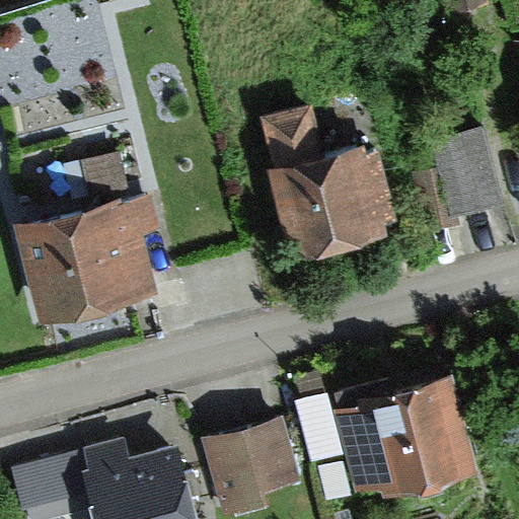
[(262,122),(292,249),(384,228),(365,145),(314,157),(303,112),(262,122)]
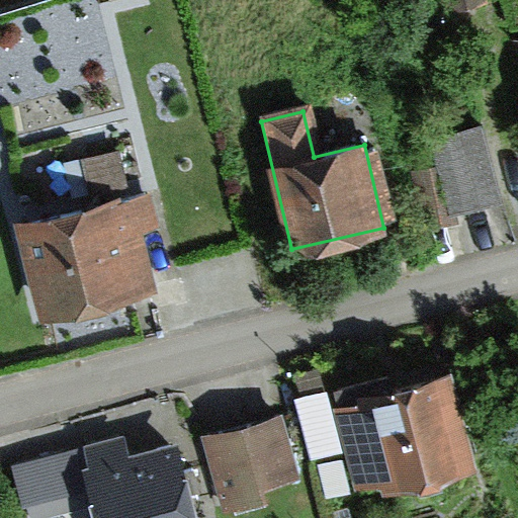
[(490,203),(472,128),(429,139),(447,213),(490,203)]
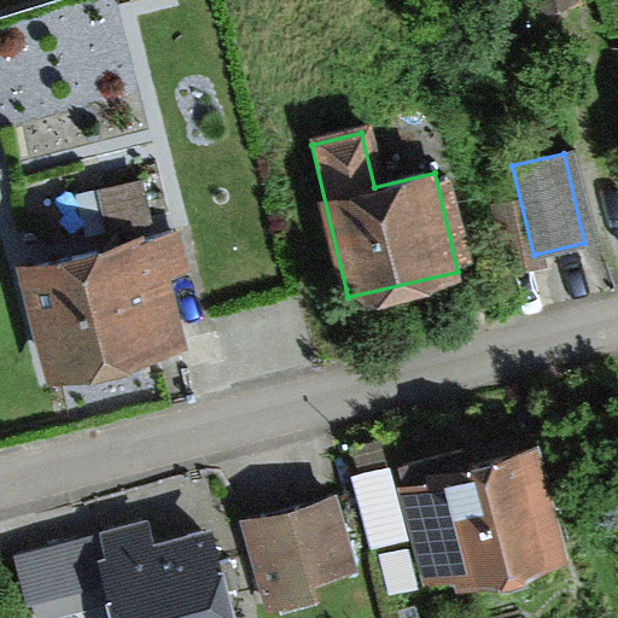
[(141,239),(16,272),(41,374),(168,342),(141,239)]
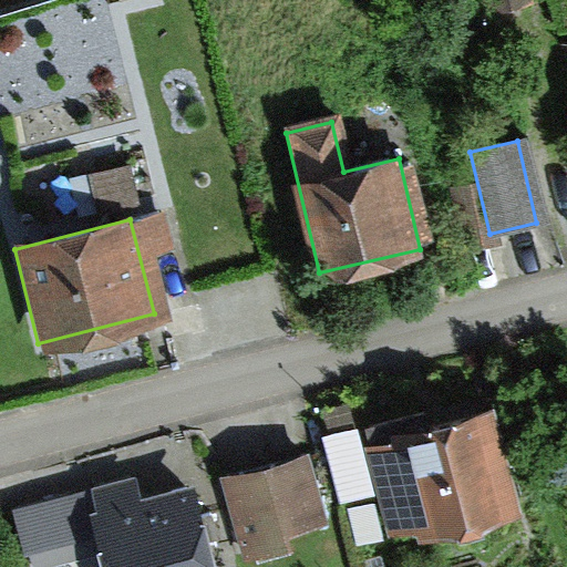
[(505,511),(480,412),(393,433),(390,421),(316,440),(331,505),(375,494),(388,540),(505,511)]
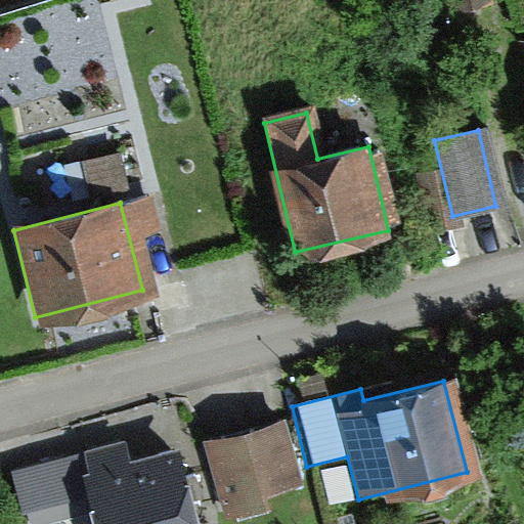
[(278,429),(206,446),(218,500),(291,483),(278,429)]
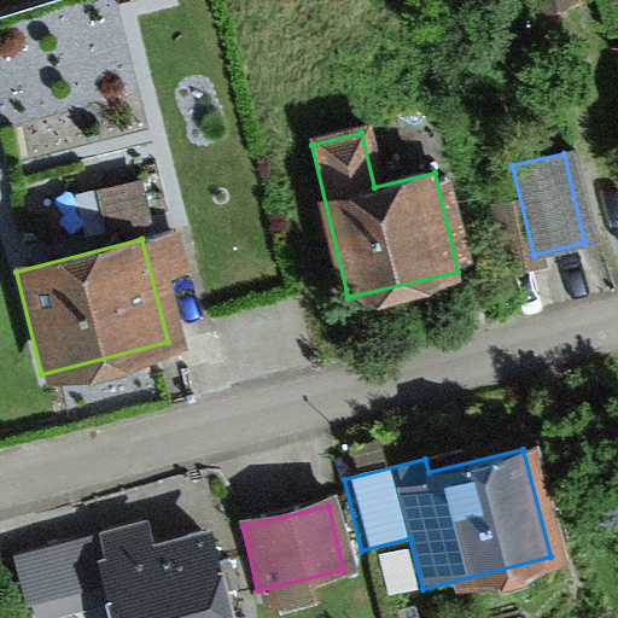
[(108,617),(215,617),(192,536),(139,551),(133,529),(12,564),(22,598),(97,576),(108,617)]
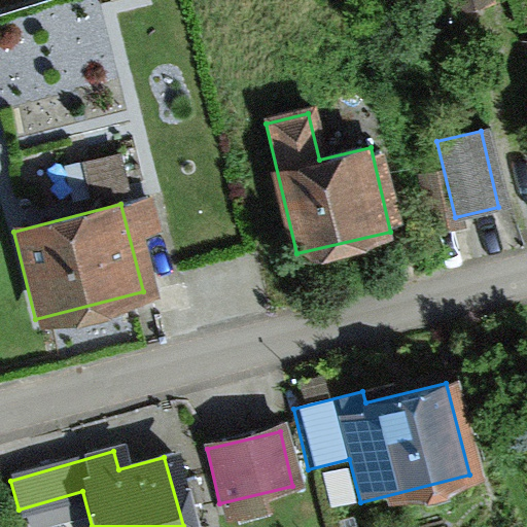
All buildings are outlined.
